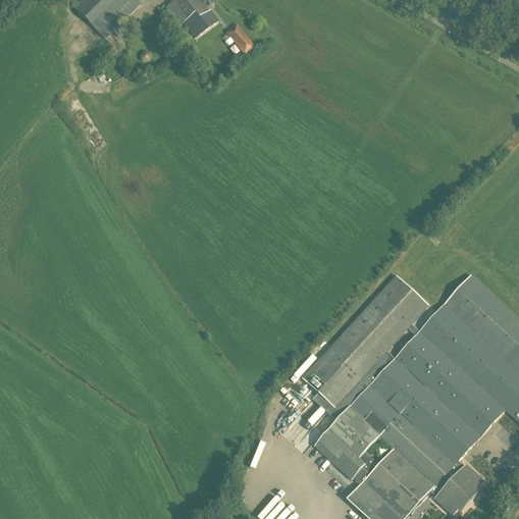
[(102,39),(110,30),(139,2),(137,0),(76,0),(70,6),(102,39)]
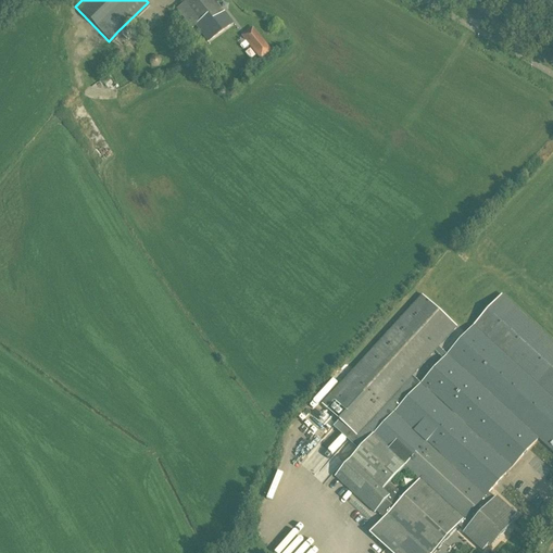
[(177,0),(178,2),(173,7),(184,21),(208,2),(209,3),(211,2),(213,0),(177,0)]
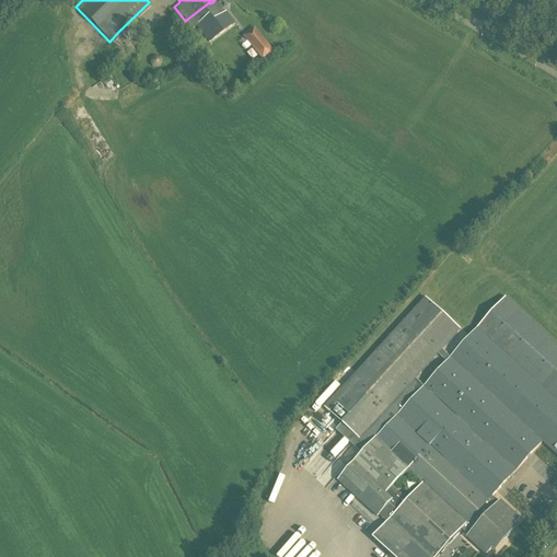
[(209,2),(185,21),(189,26),(194,23),(206,39),(231,21),(222,9),(222,10),(215,0),(212,2),(210,3),(209,2)]
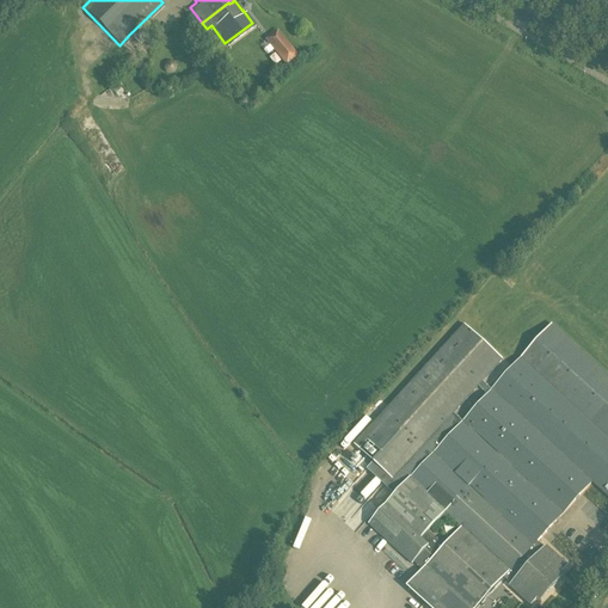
[(300,48),(283,28),(275,34),(276,35),(263,45),(269,54),(282,43),(292,55),(300,48)]
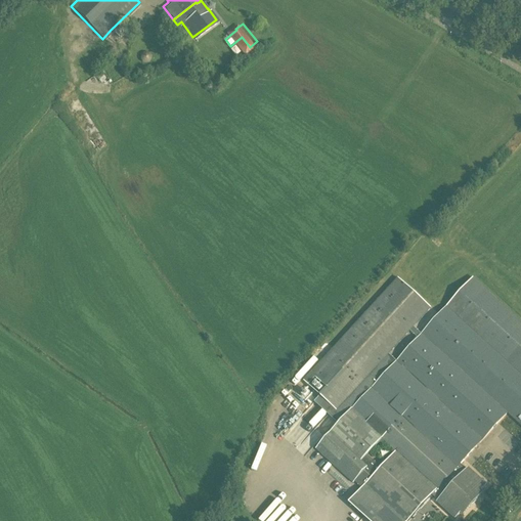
[(352,479),(359,485),(346,501),(360,514),(368,520),(403,520),(407,517),(429,492),(431,494),(436,498),(435,498),(453,516),(484,482),(466,466),(464,467),(458,462),(462,458),(494,421),(506,410),(520,424),(520,320),(471,274),(419,331),(411,324),(429,305),(396,275),(331,346),(301,379),(317,393),(342,416),(336,422),(313,446),(351,480),(352,479)]
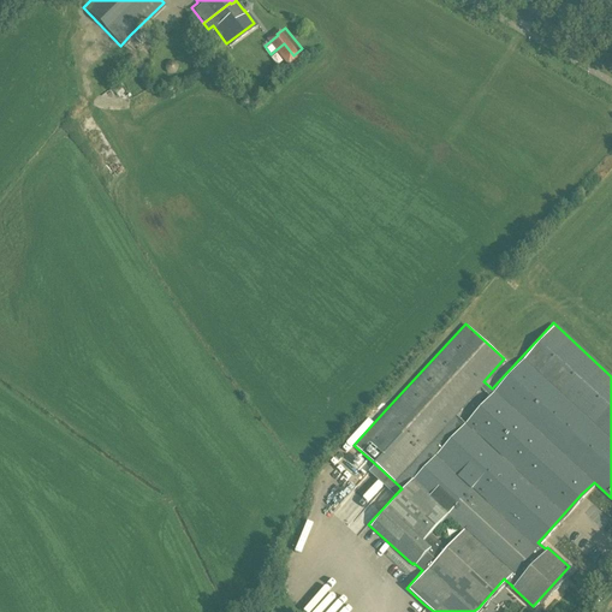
[(337,611),(345,600),(340,595),(327,611),(337,611)]
